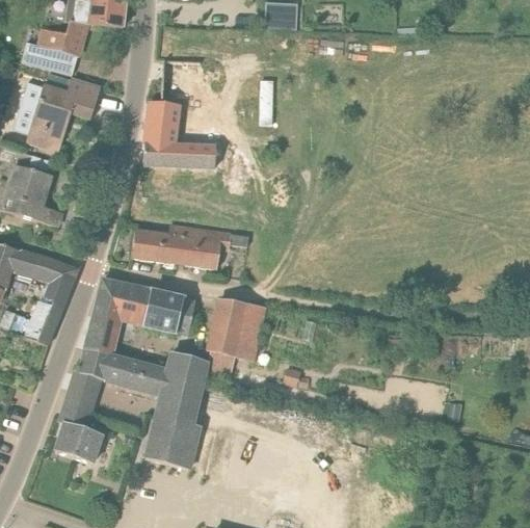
[(76,0),(70,23),(67,34),(43,28),(35,61),(73,74),(87,23),(123,27),(127,0),(76,0)]
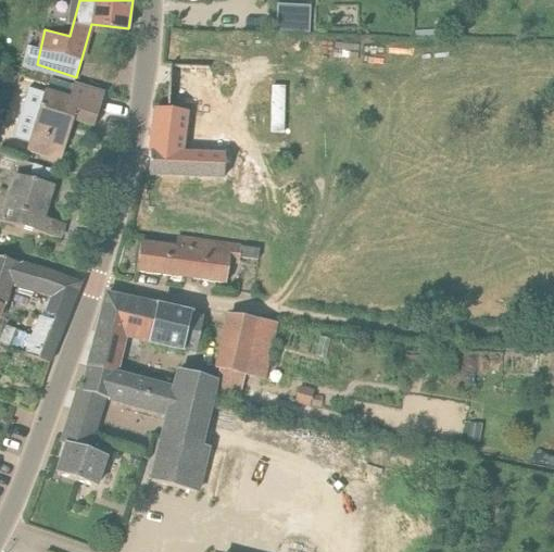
[(312,3),(279,1),(277,27),(311,29),(312,3)]
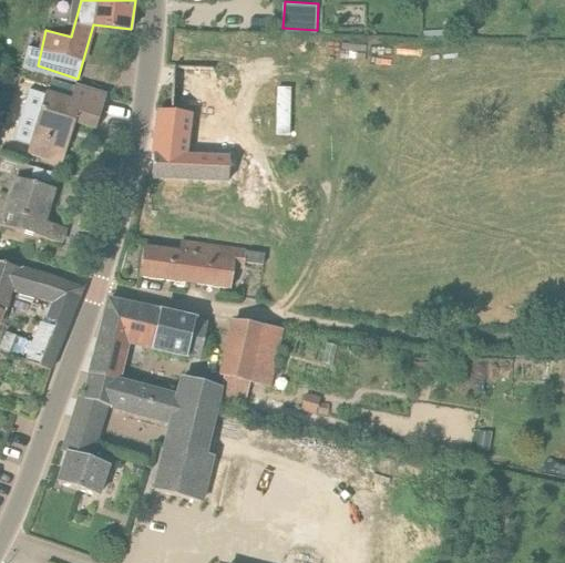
[(217,67),(175,63),(172,109),(160,108),(157,135),(155,153),(154,175),(229,182),(230,178),(245,180),(247,157),(232,156),(232,155),(188,152),(192,111),(214,112),(217,67)]
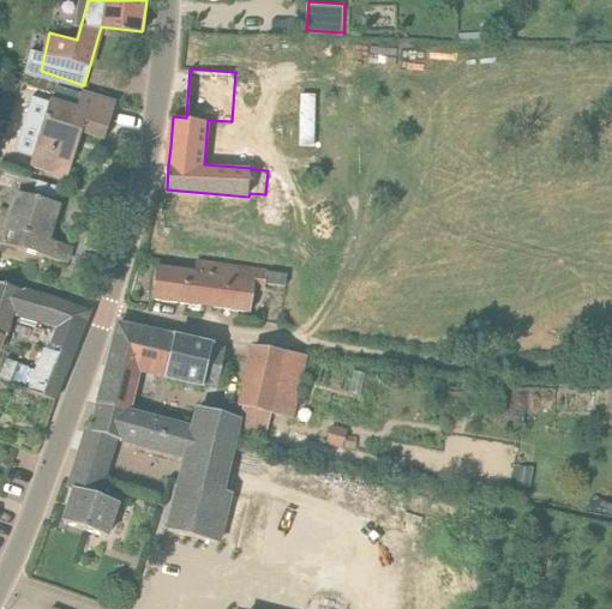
[(82,89),(76,104),(51,96),(29,166),(67,178),(82,128),(105,136),(115,100),(82,89)]
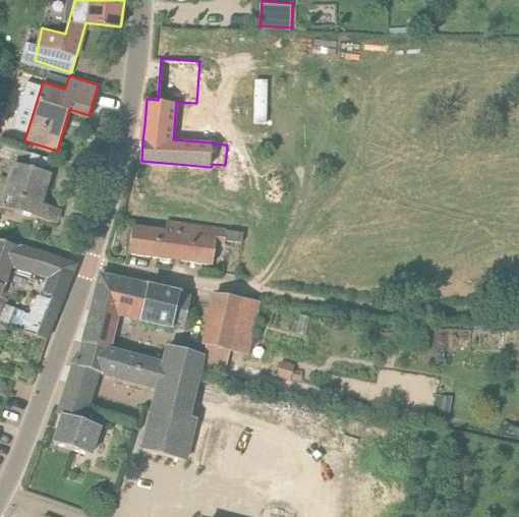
[(33,151),(30,160),(49,165),(52,157),(33,151)]
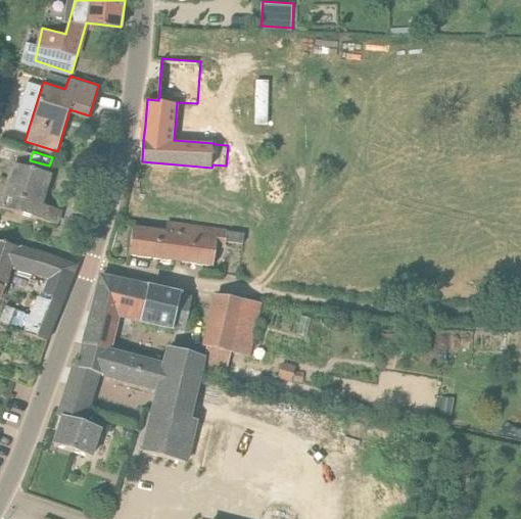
[(41,201),(51,172),(13,159),(0,199),(0,204),(56,222),(61,207),(41,201)]
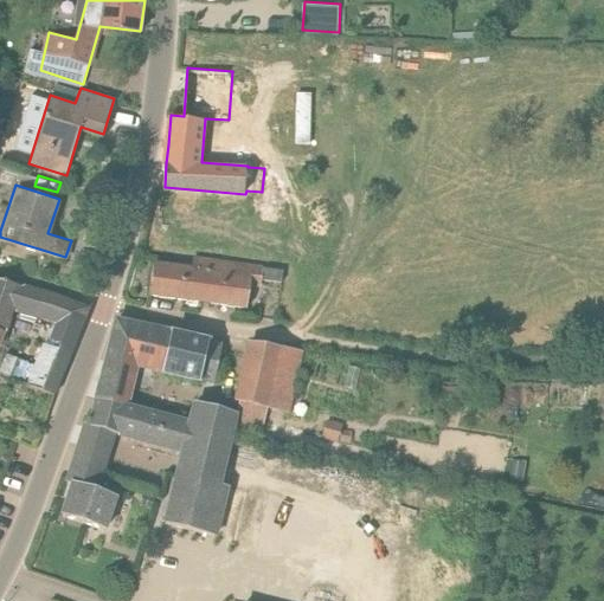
[(219,272),(222,259),(197,257),(196,266),(154,260),(151,292),(200,298),(204,270),(219,272)]
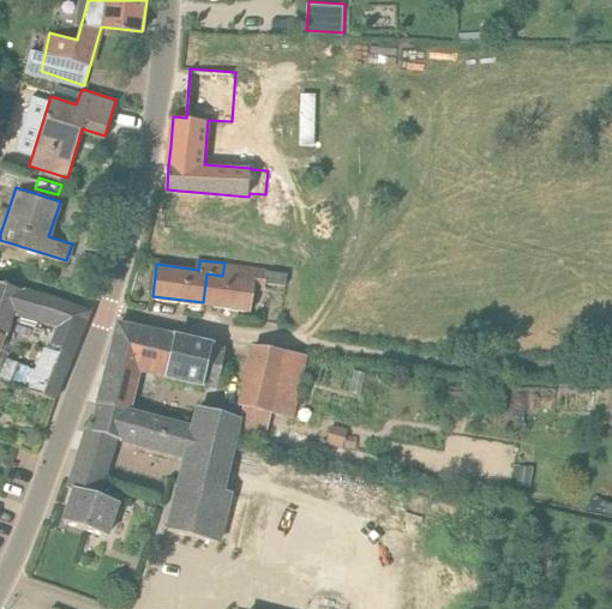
[(251,308),(255,281),(256,267),(225,263),(222,276),(207,273),(203,302),(251,308)]
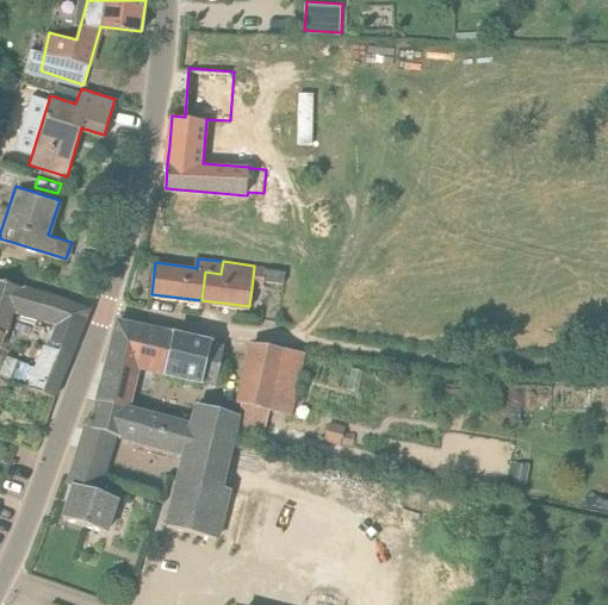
[(284,281),(286,269),(266,267),(264,279),(284,281)]
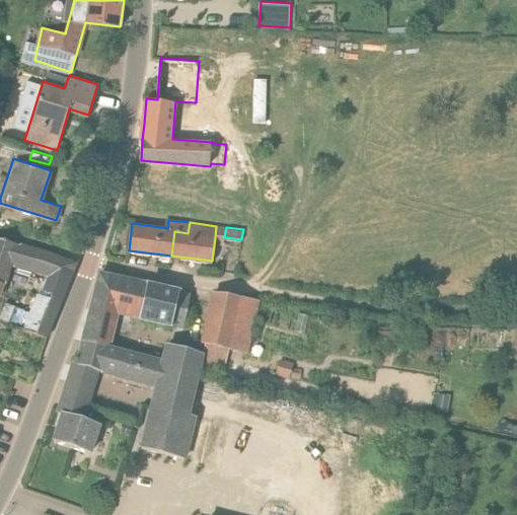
[(0,294),(4,283),(6,284),(12,265),(47,275),(43,290),(35,288),(33,294),(25,290),(11,325),(47,337),(63,296),(76,263),(49,251),(18,242),(0,236),(0,294)]
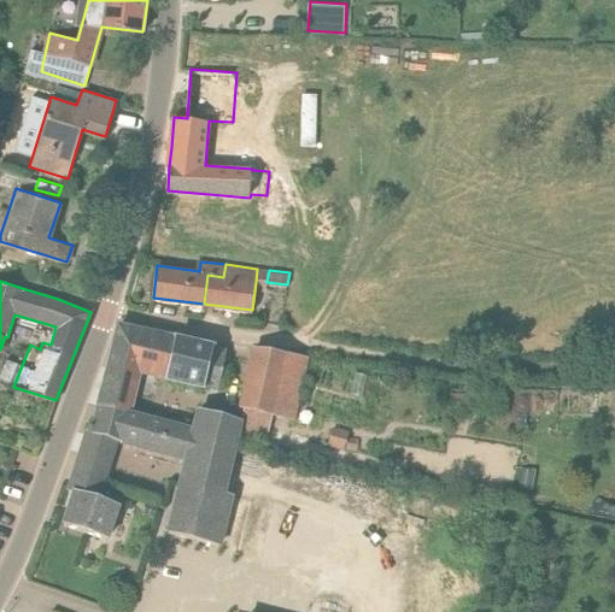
[(104,384),(99,402),(130,411),(140,369),(167,375),(165,378),(204,387),(205,382),(220,384),(227,349),(214,346),(214,343),(119,323),(104,384)]
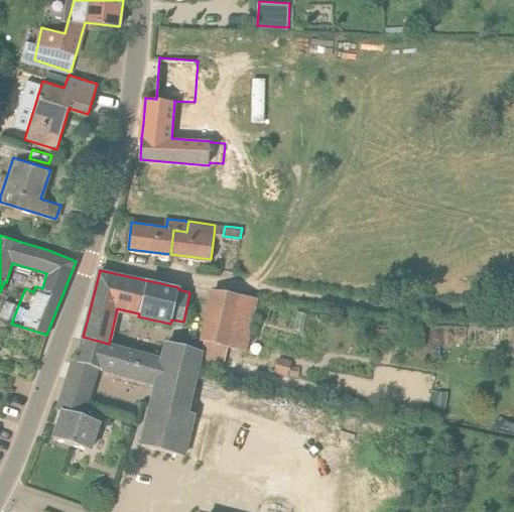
[(239,293),(213,289),(203,340),(246,349),(249,333),(232,329),(239,293)]
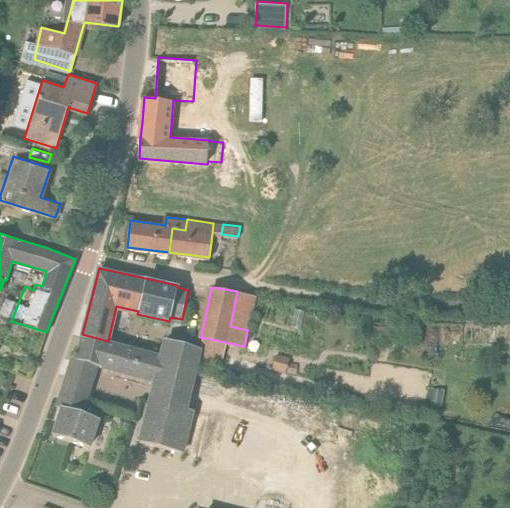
[(161,355),(108,341),(82,334),(77,357),(72,357),(58,405),(62,407),(81,412),(84,402),(85,402),(92,380),(97,364),(155,379),(189,388),(194,369),(200,347),(166,338),(161,355)]
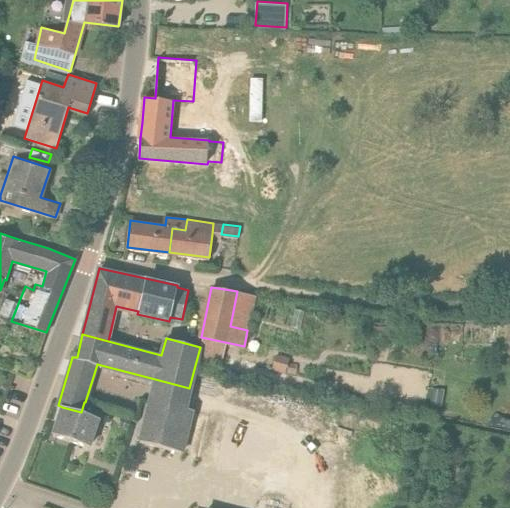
[(276,354),(273,367),(287,370),(288,368),(297,371),(299,363),(289,360),(290,357),(276,354)]
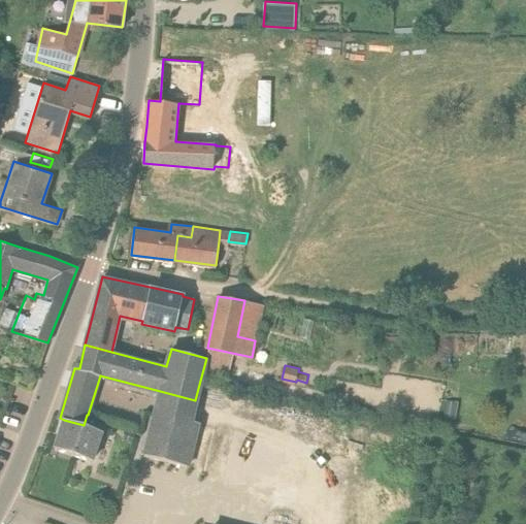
[(64,420),(56,447),(92,459),(101,430),(84,425),(64,420)]
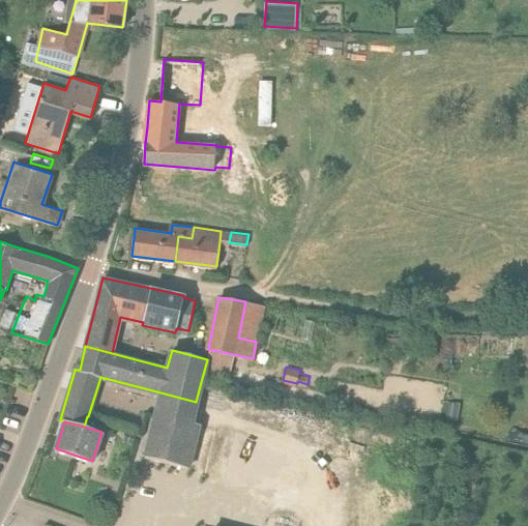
[(137,432),(126,429),(123,438),(135,441),(137,432)]
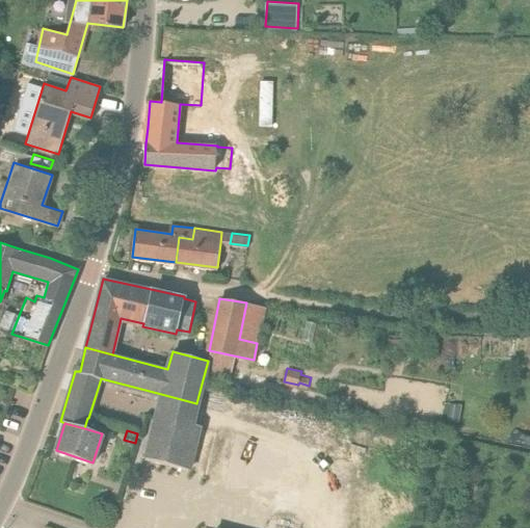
[(259,527),(216,518),(213,527),(259,527)]
